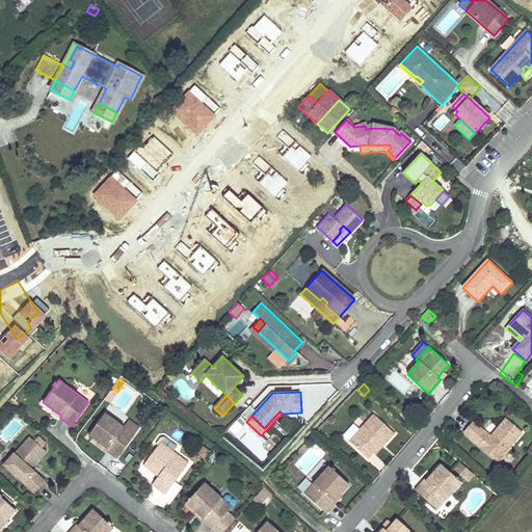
[(116,459),(134,434),(105,413),(88,435),(99,443),(107,449),(105,451),(116,459)]
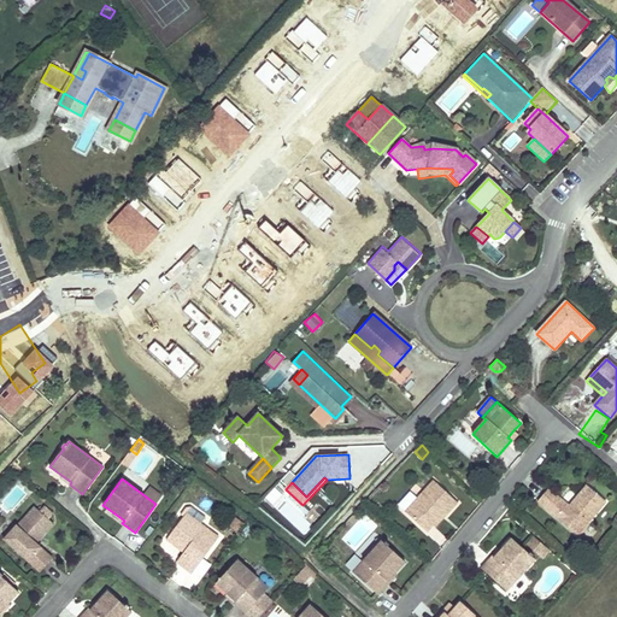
[(427,533),(433,527),(433,526),(444,515),(446,516),(458,504),(433,481),(404,513),(427,533)]
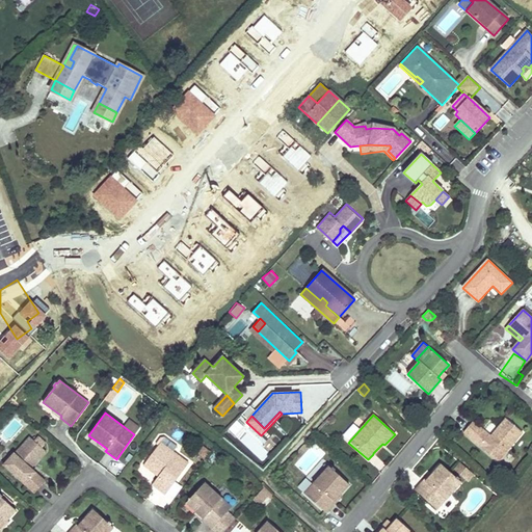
[(525,433),(506,418),(491,435),(474,421),(463,432),(499,463),(525,433)]
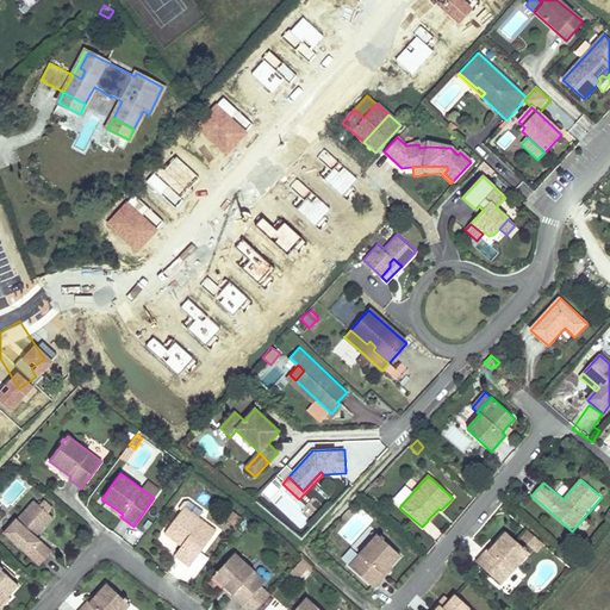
[(35,500),(5,533),(41,565),(51,552),(36,537),(54,518),(48,514),(53,509),(44,500),(39,505),(35,500)]
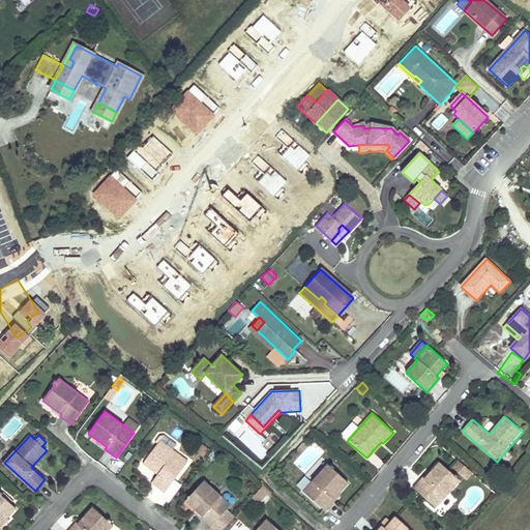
[(174,449),(160,439),(156,444),(170,454),(174,449)]
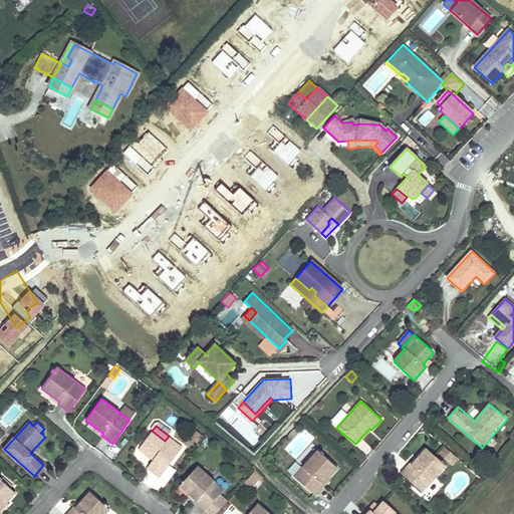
[(371,430),(369,429),(360,438),(360,439),(362,440),(371,430)]
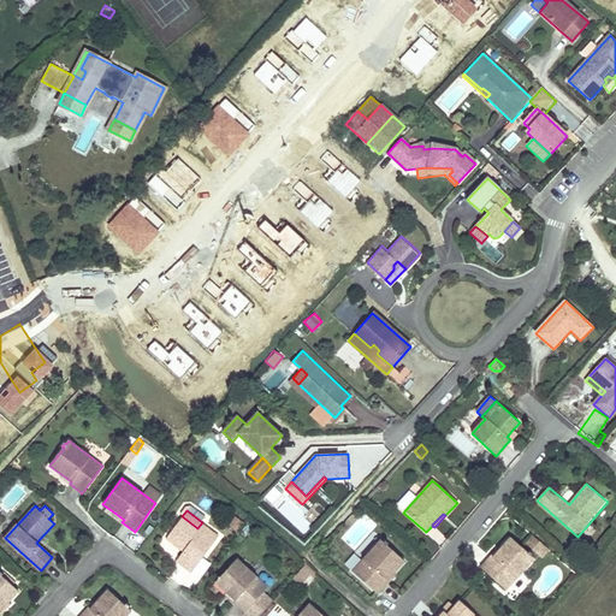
[(197,528),(182,516),(165,539),(182,552),(176,561),(191,573),(220,535),(202,522),(197,528)]
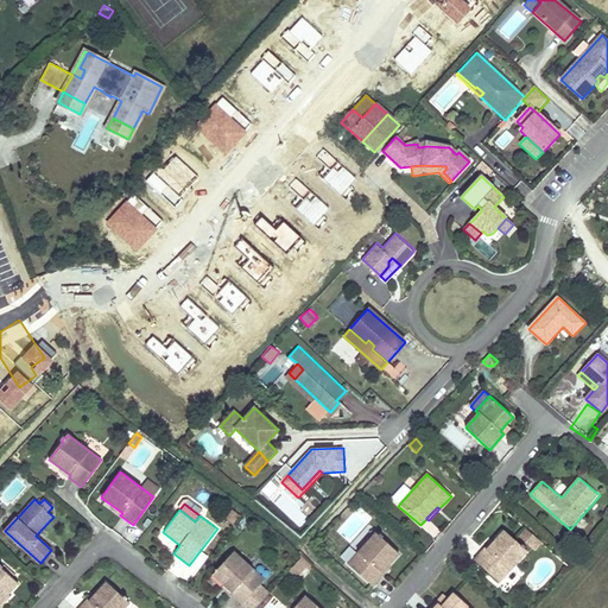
[(241,515),(234,510),(227,520),(234,525),(241,515)]
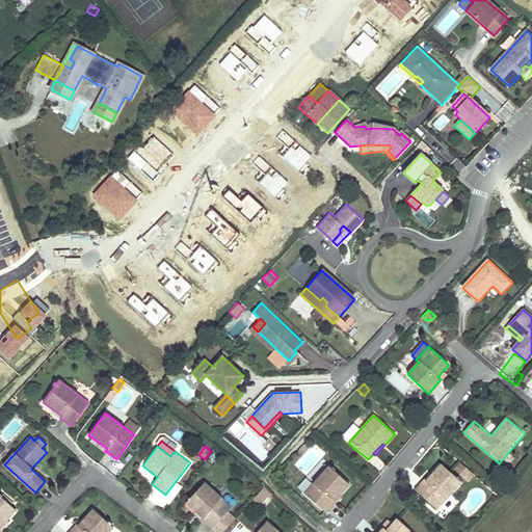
[(461,462),(455,470),(464,478),(471,471),(461,462)]
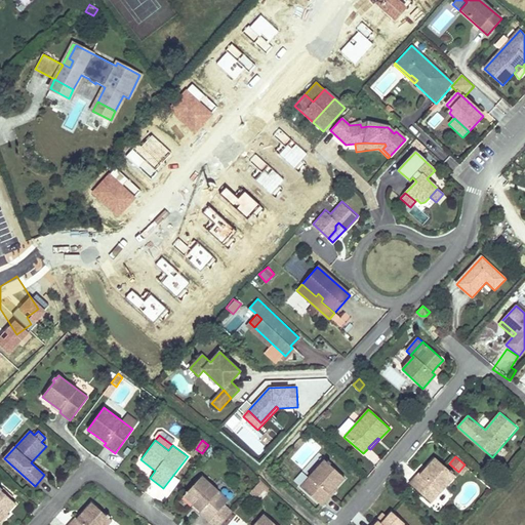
[(455,476),(435,457),(427,467),(419,475),(417,474),(408,483),(431,502),(455,476)]
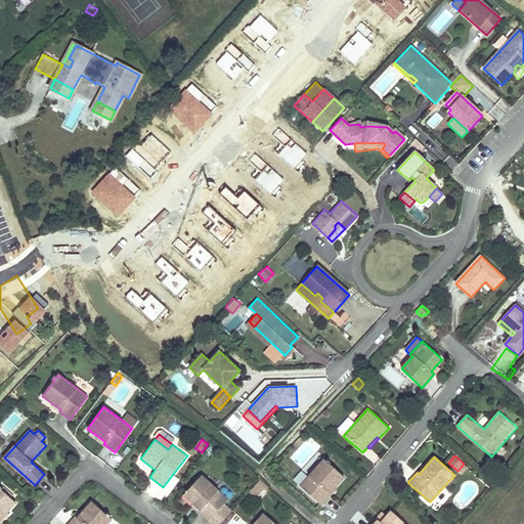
[(345,481),(322,462),(299,487),(319,506),(328,496),(334,489),(336,491),(345,481)]
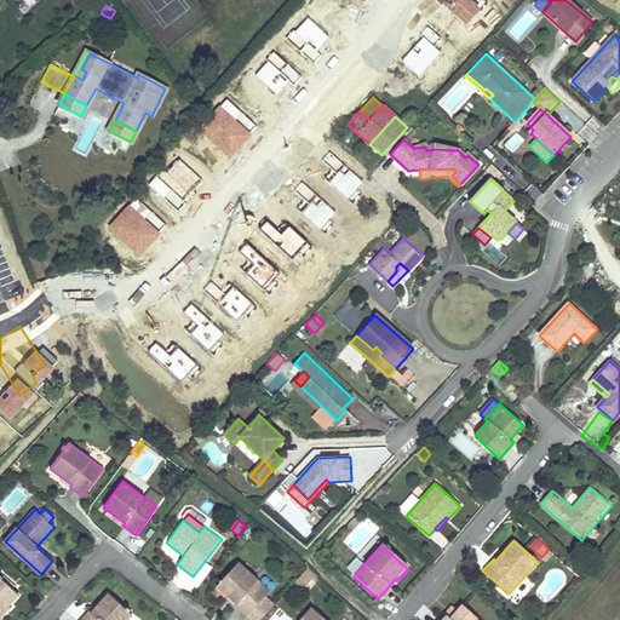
[(549,549),(541,557),(545,561),(552,552),(549,549)]
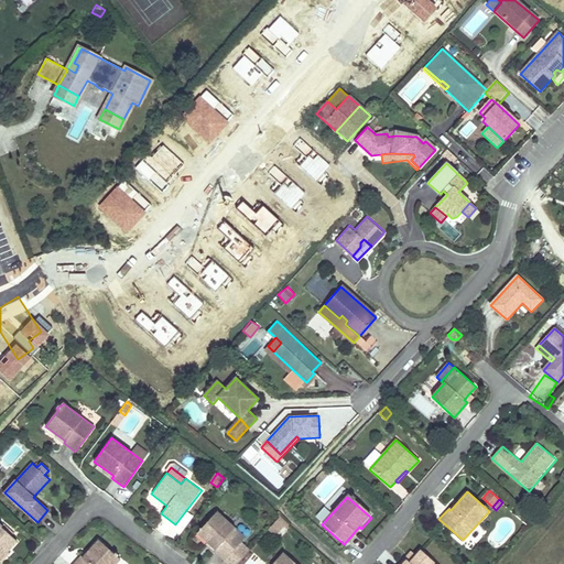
[(458,501),(456,500),(448,509),(451,510),(458,501)]
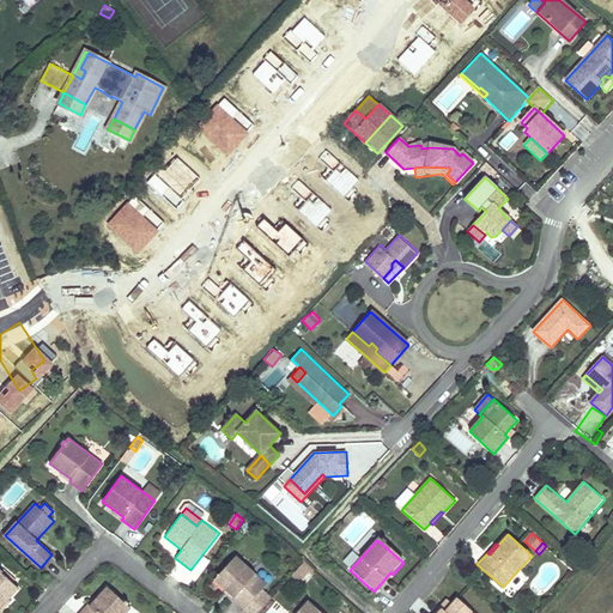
[(267,584),(236,556),(214,580),(225,590),(240,602),(237,605),(243,611),(261,590),(267,584)]
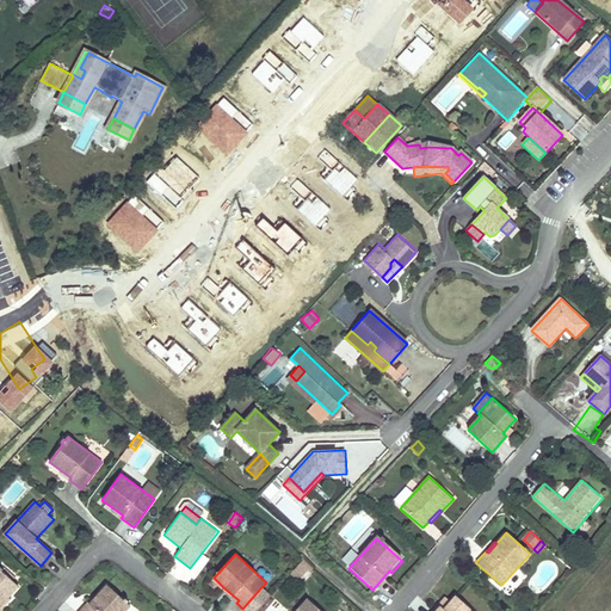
[(310,566),(303,560),(290,574),(296,581),(310,566)]
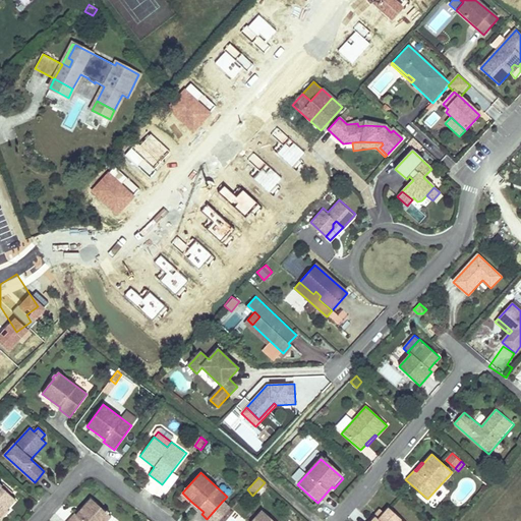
[(0,520),(2,518),(1,517),(7,510),(15,501),(10,496),(13,493),(3,484),(1,486),(0,485),(0,520)]
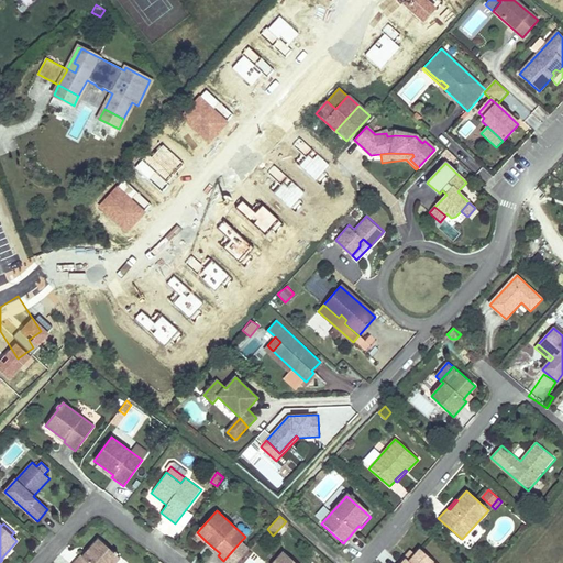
[(118,562),(121,560),(98,540),(89,550),(81,559),(79,556),(73,562),(118,562)]
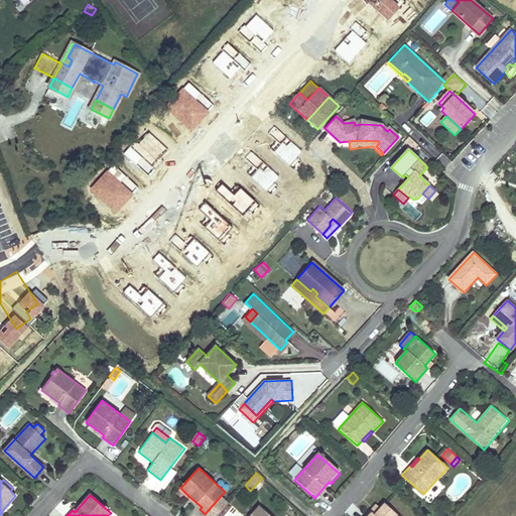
[(202,507),(189,497),(187,499),(200,509),(202,507)]
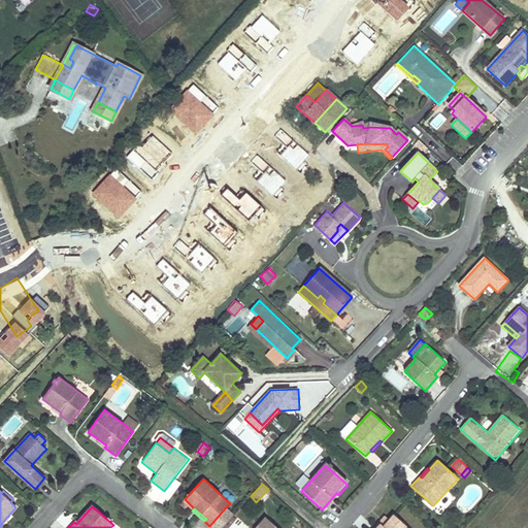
[(225,508),(209,526),(211,527),(221,527),(233,516),(225,508)]
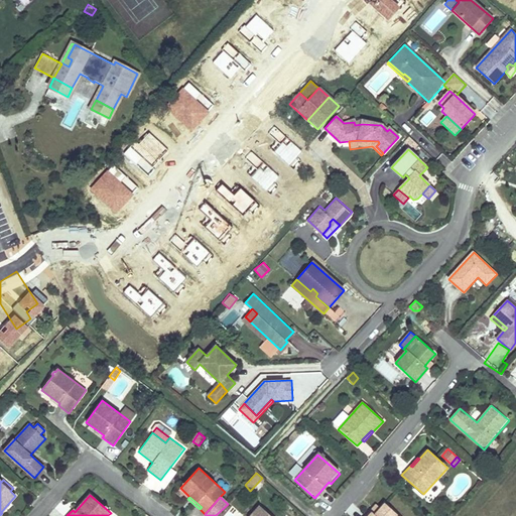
[(82,504),(80,503),(73,510),(75,512),(82,504)]
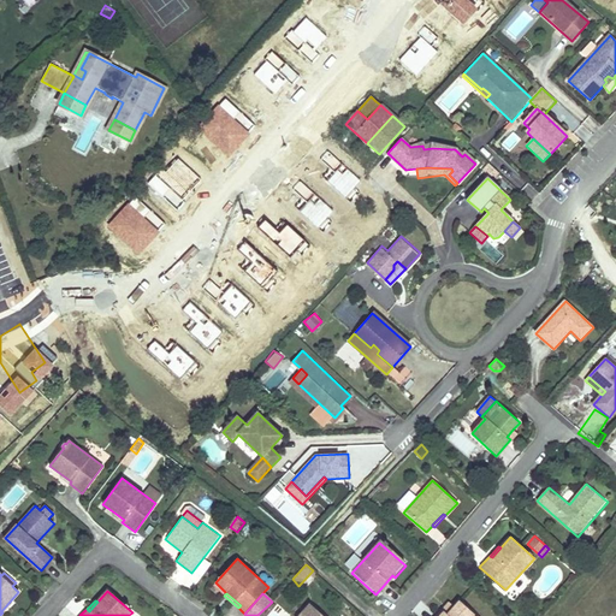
[(475,615),(460,600),(451,609),(446,615),(443,612),(439,615),(475,615)]
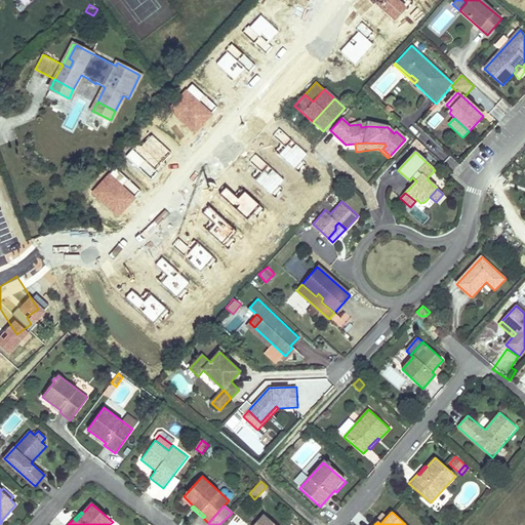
[(275,524),(264,515),(254,524),(275,524)]
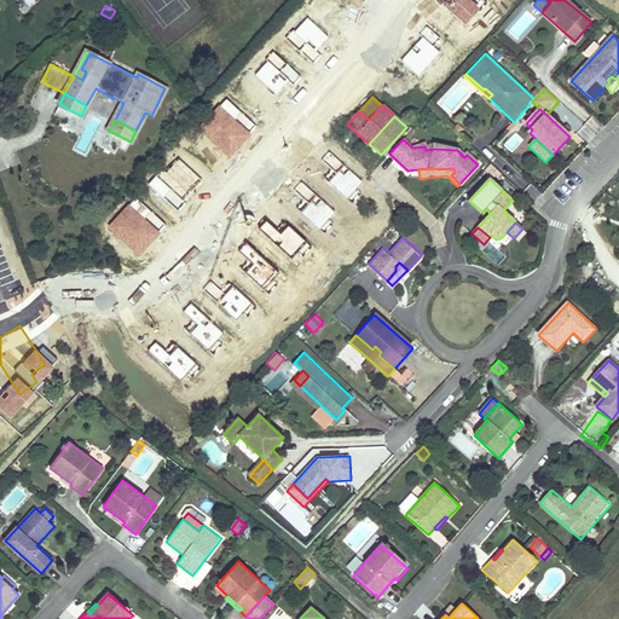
[(453,612),(449,607),(437,618),(441,618),(445,615),(449,618),(453,612)]
